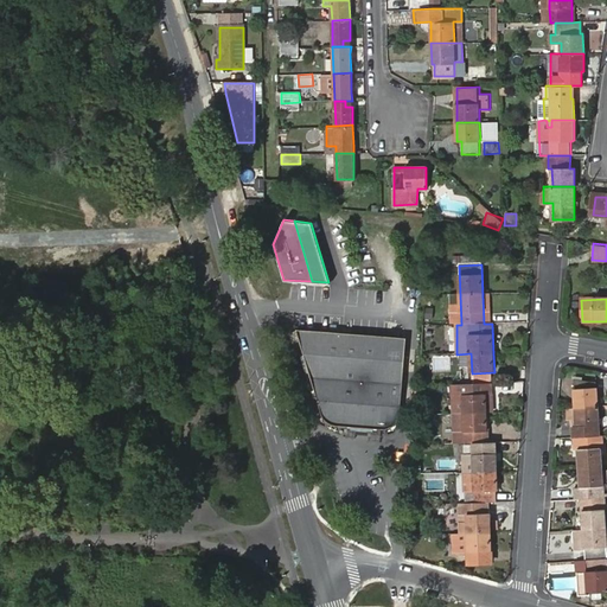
[(295,328),(320,407),(323,415),(324,417),(325,419),(325,420),(327,421),(327,422),(328,422),(330,423),(331,425),(333,425),(334,426),(337,426),(382,427),(384,427),(388,426),(390,425),(393,423),(395,421),(397,419),(398,416),(400,414),(401,410),(401,408),(406,336),(295,328)]
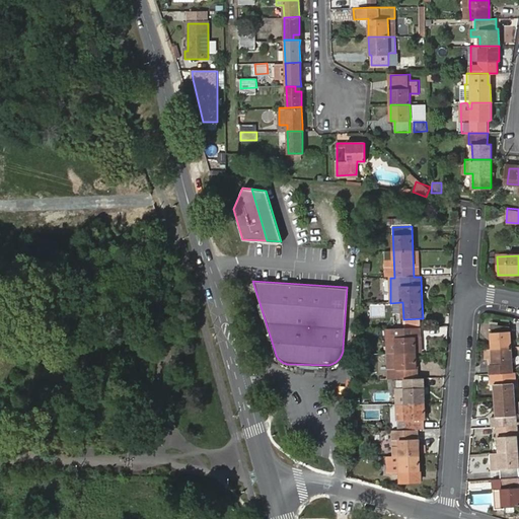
[(422,483),(421,455),(420,430),(425,430),(424,421),(426,421),(426,403),(425,379),(418,379),(417,354),(416,328),(396,328),(397,354),(398,380),(405,380),(406,404),(398,404),(399,421),(408,421),(408,431),(400,431),(401,456),(390,456),(391,473),(402,473),(402,484),(422,483)]
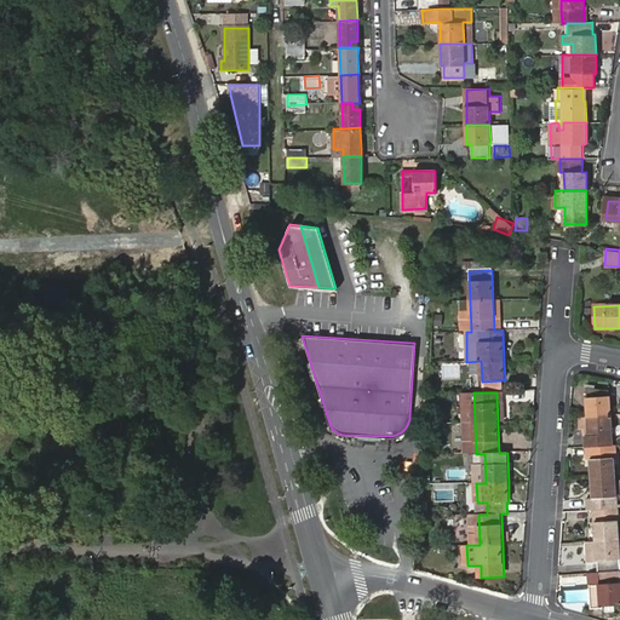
[(610,397),(587,399),(590,417),(612,415),(610,397)]
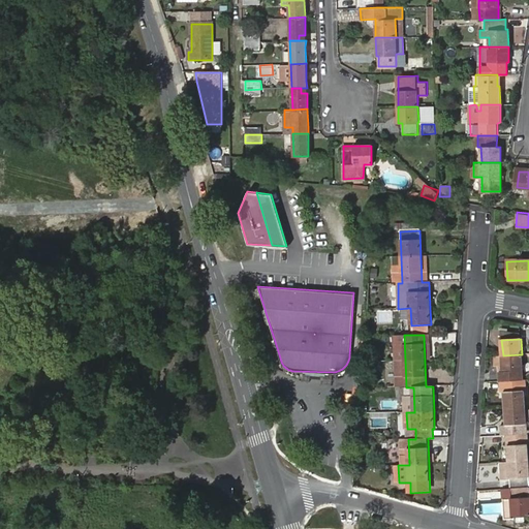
[(523,380),(522,354),(503,355),(496,356),(496,367),(503,366),(504,372),(500,372),(501,382),(523,380)]
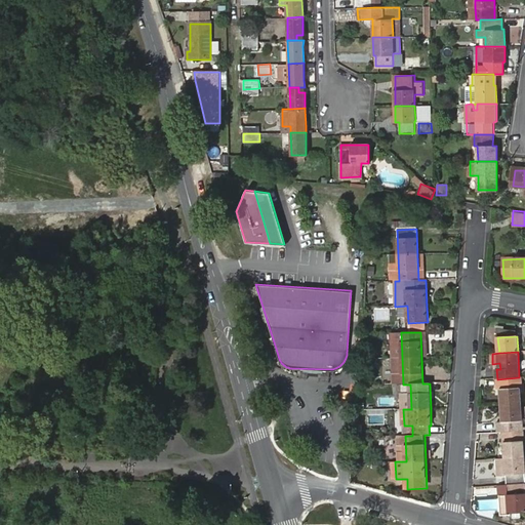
[(501,390),(502,406),(503,422),(522,421),(522,405),(520,389),(501,390)]
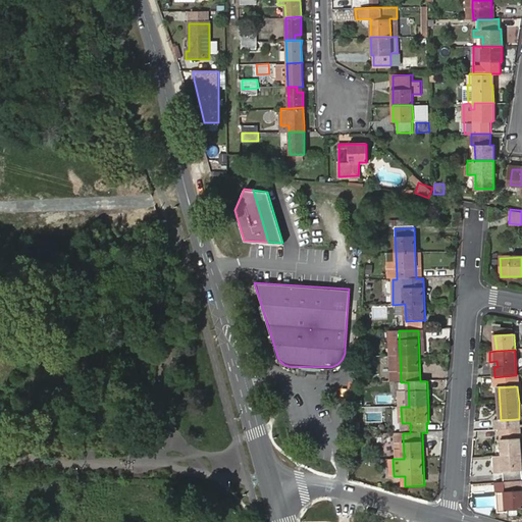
[(501,420),(492,420),(493,430),(502,429),(520,428),(519,419),(501,420)]
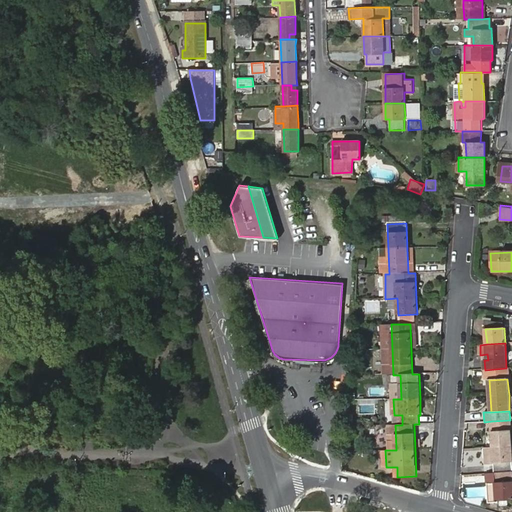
[(493,448),(495,473),(496,483),(487,484),(488,488),(488,497),(489,502),(500,502),(499,500),(511,499),(511,454),(511,447),(510,420),(492,421),(493,448)]
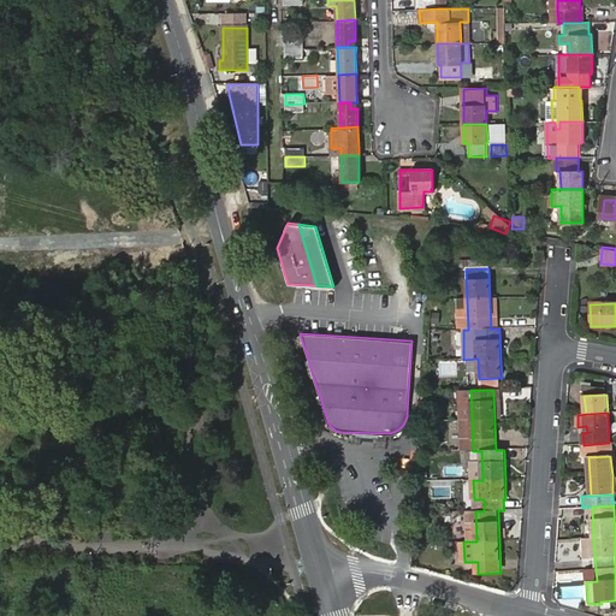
[(597,581),(596,569),(586,570),(586,582),(597,581)]
